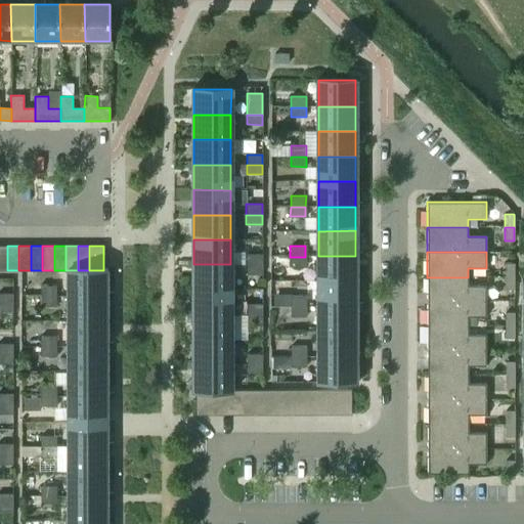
[(262,265),(262,254),(246,254),(246,265),(262,265)]
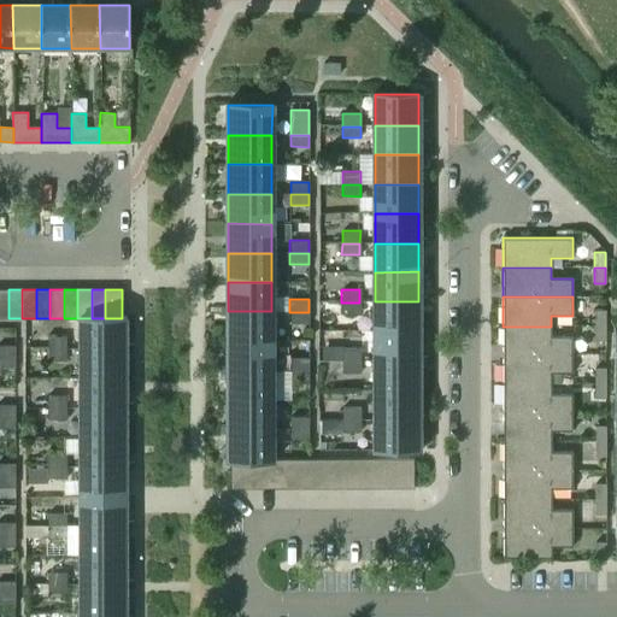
[(418,331),(418,301),(375,301),(375,331),(418,331)]
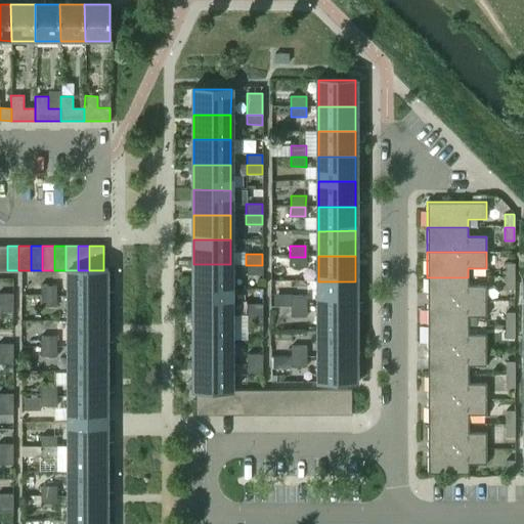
[(305,266),(305,257),(290,257),(290,266),(305,266)]
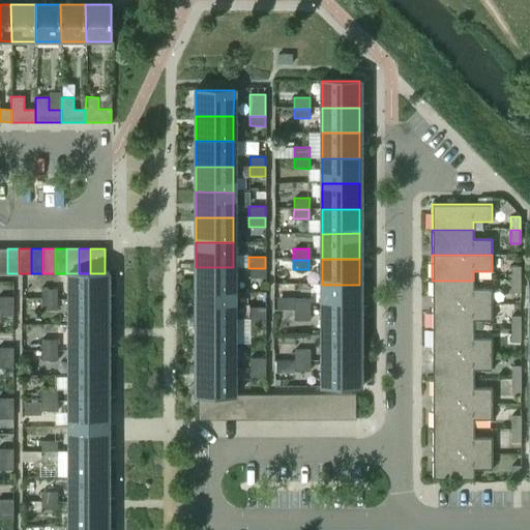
[(520,280),(520,266),(510,266),(510,280),(520,280)]
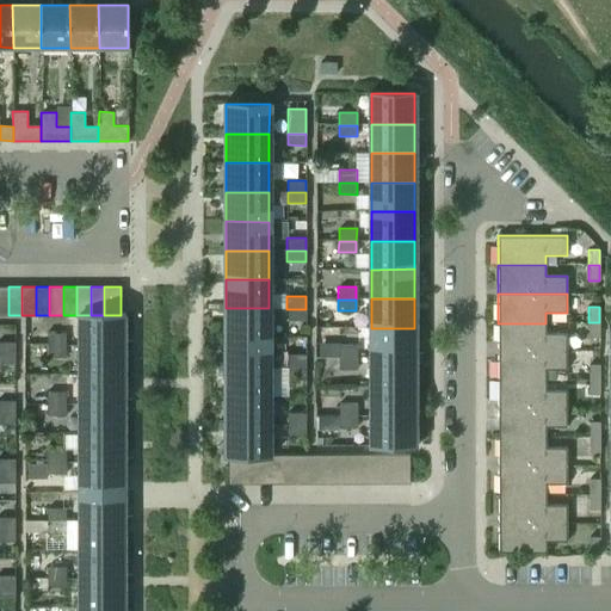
[(269,338),(269,308),(226,308),(226,338),(269,338)]
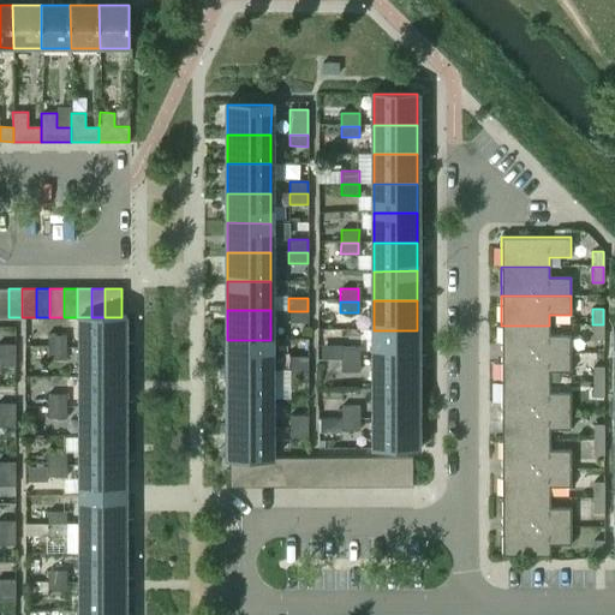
[(308,322),(308,311),(288,311),(288,322),(308,322)]
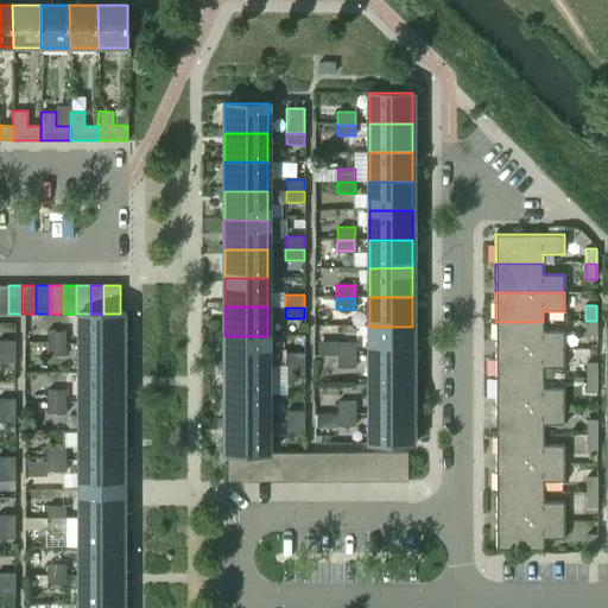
[(122,343),(122,314),(120,314),(103,314),(90,314),(78,314),(78,343),(122,343)]
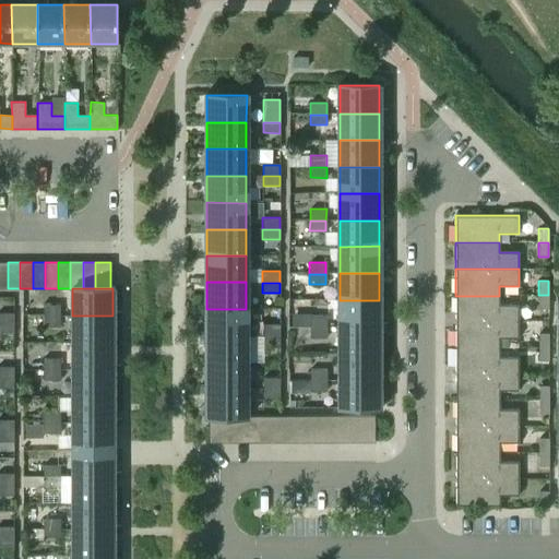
[(548,309),(548,295),(538,295),(538,309),(548,309)]
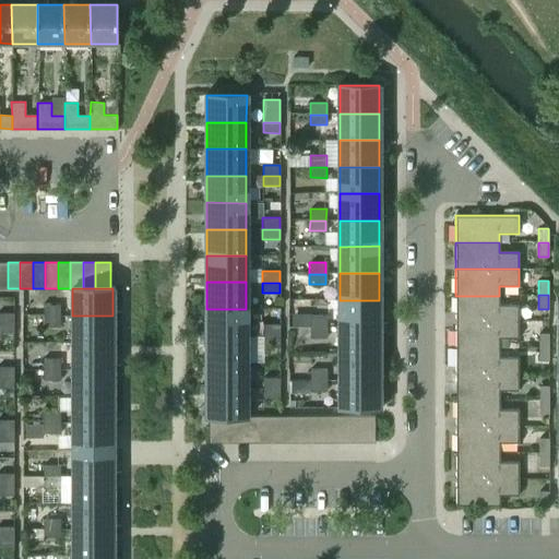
[(519,321),(519,305),(499,305),(499,296),(455,296),(455,321),(519,321)]
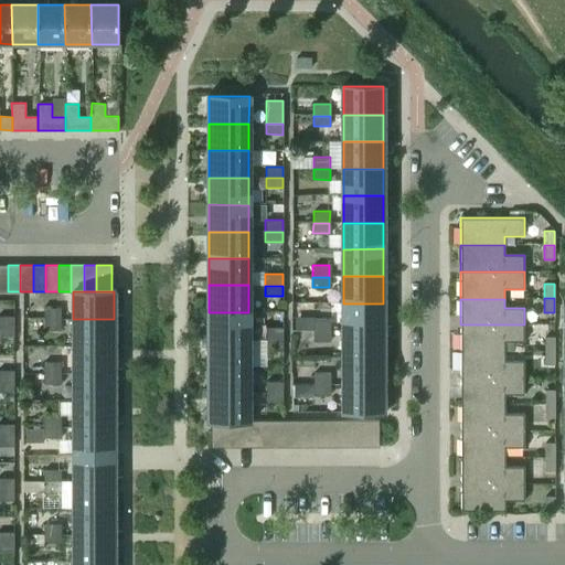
[(383,330),(383,304),(343,304),(343,330),(383,330)]
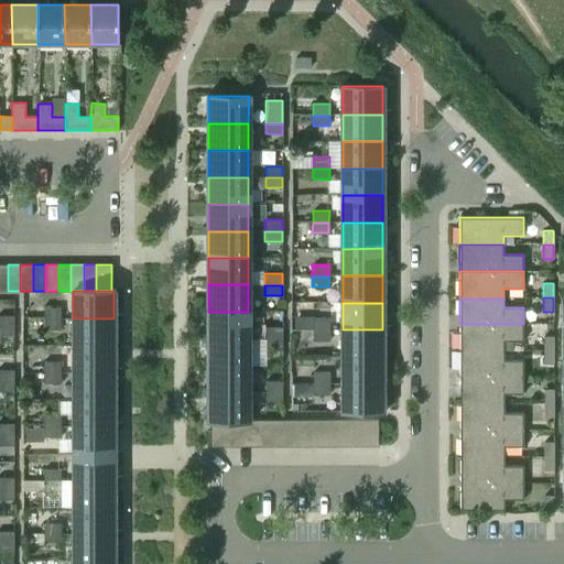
[(60,318),(61,307),(44,307),(44,318),(60,318)]
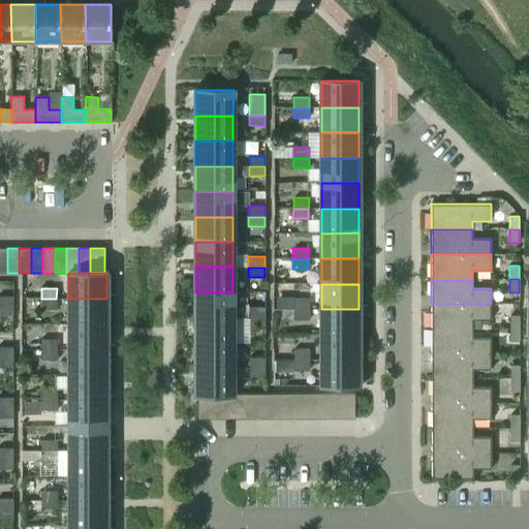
[(232,318),(232,292),(195,292),(195,318),(232,318)]
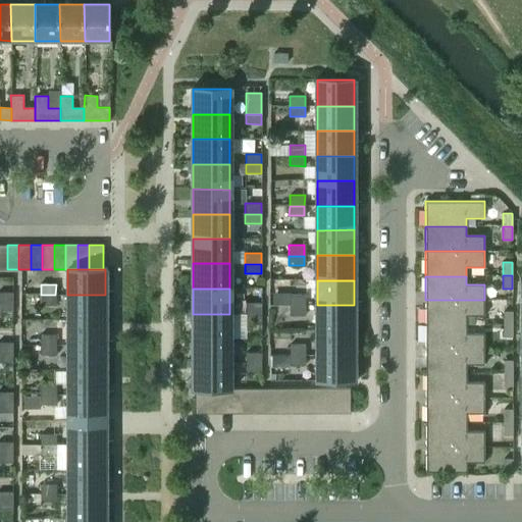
[(0,302),(12,302),(12,293),(0,292),(0,302)]
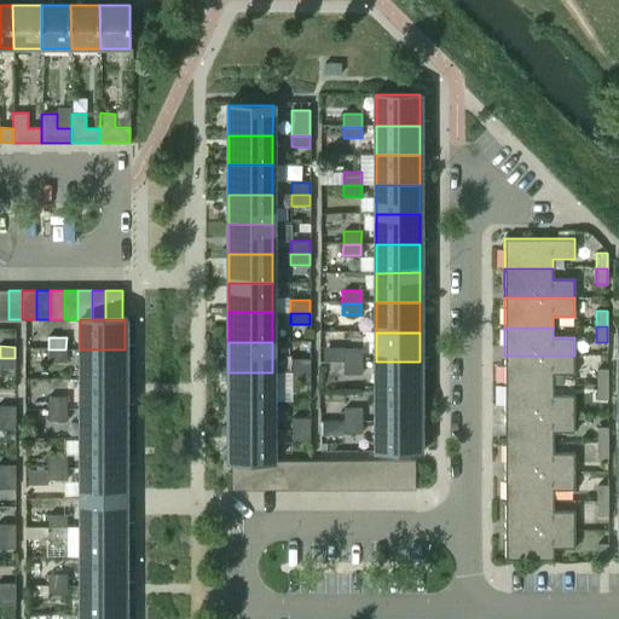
[(65,362),(65,350),(48,350),(48,362),(65,362)]
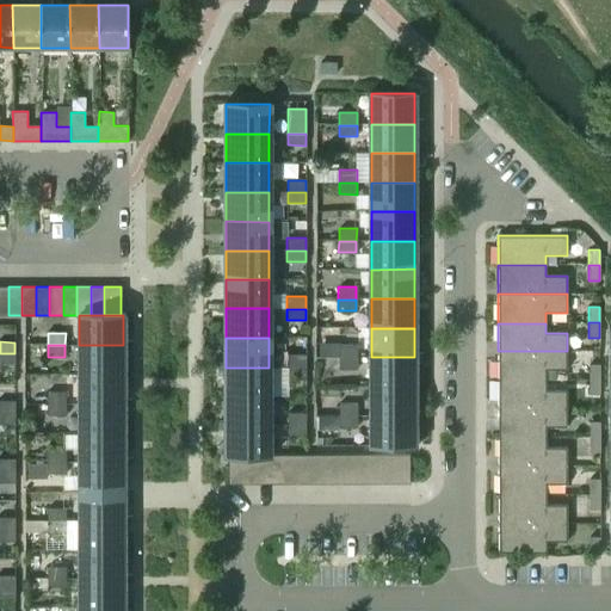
[(123,374),(123,345),(79,345),(79,374),(123,374)]
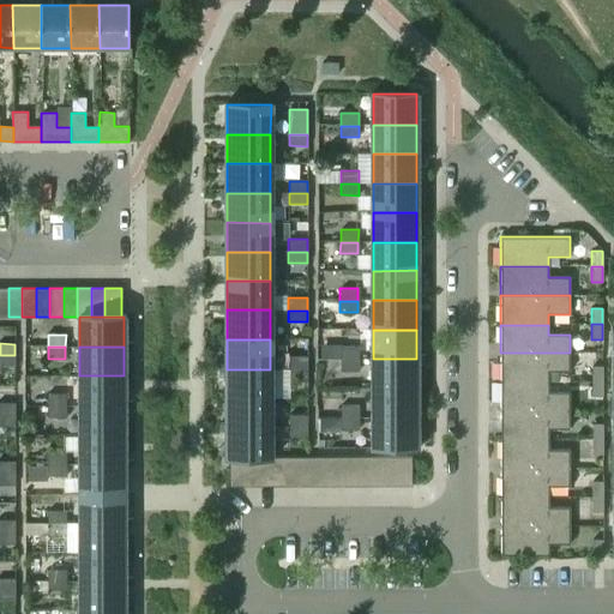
[(357,360),(357,347),(339,347),(339,360),(357,360)]
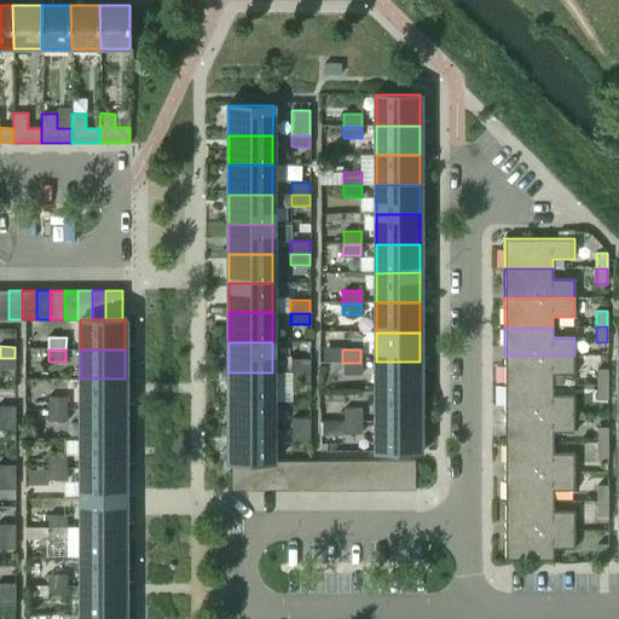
[(574,375),(574,356),(504,356),(504,385),(553,385),(553,375),(574,375)]
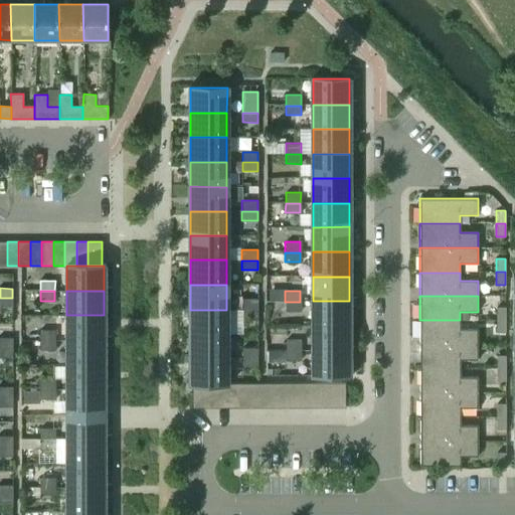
[(0,308),(12,309),(12,298),(0,298),(0,308)]
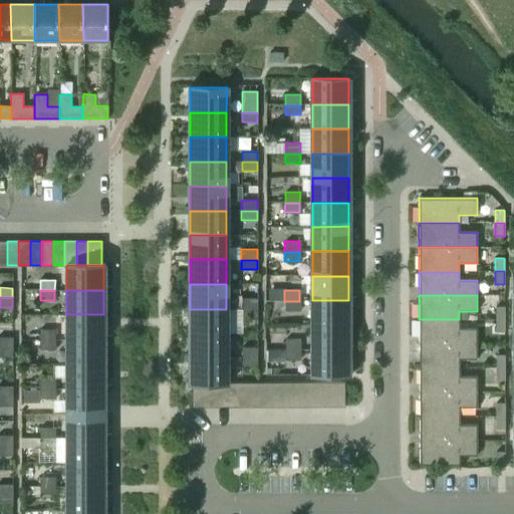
[(257,309),(256,298),(241,298),(241,309),(257,309)]
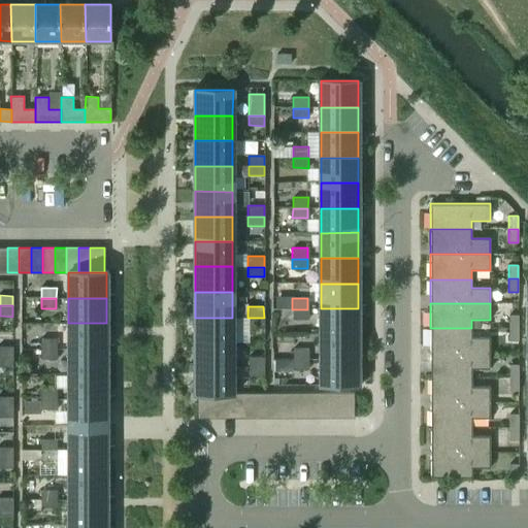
[(358,334),(358,308),(321,308),(321,333),(358,334)]
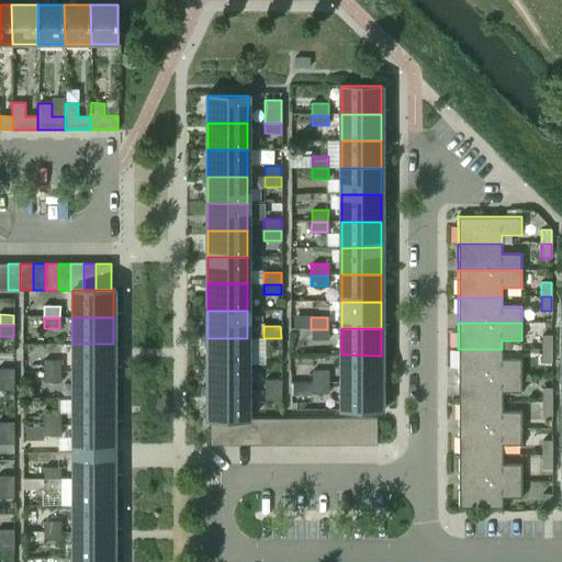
[(327,339),(327,329),(311,329),(311,339),(327,339)]
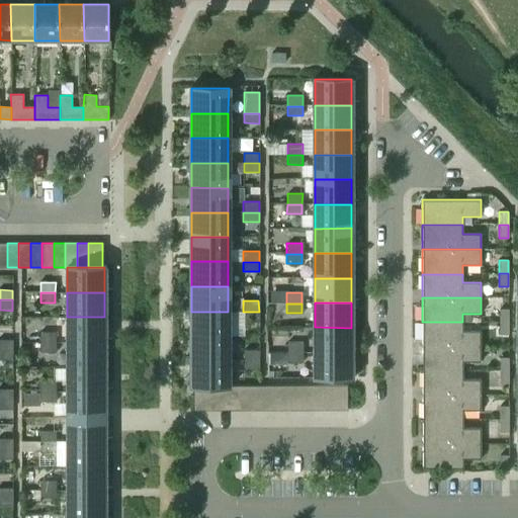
[(508,322),(508,309),(500,309),(500,322),(508,322)]
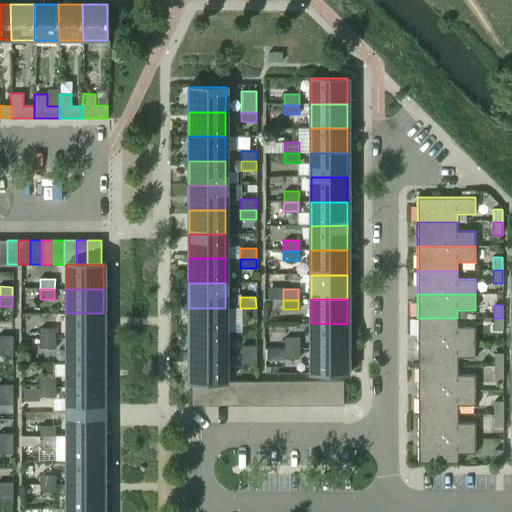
[(225,332),(225,308),(189,308),(189,332),(225,332)]
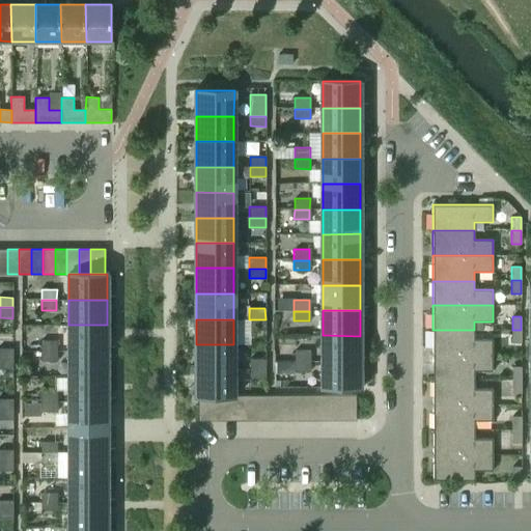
[(266,329),(266,319),(249,319),(249,329),(266,329)]
